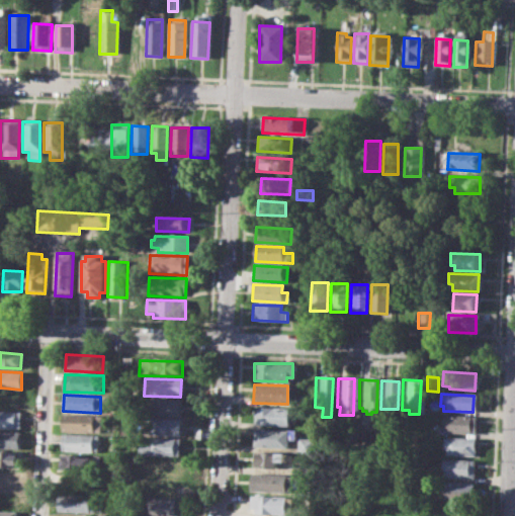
[(144,398),(180,399),(180,417),(144,415),(144,398)]
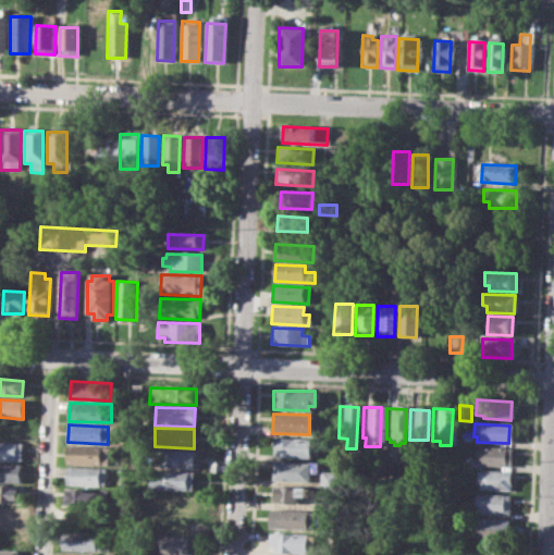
[(271,456),(271,439),(309,440),(308,457),(271,456)]
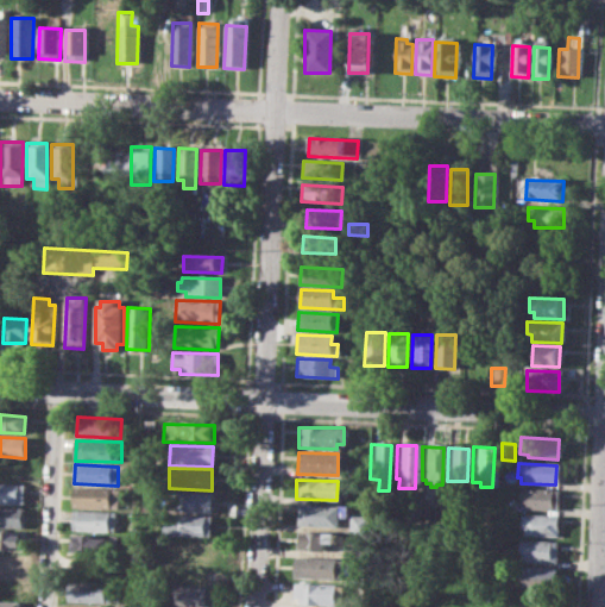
[(0,483),(25,485),(25,505),(0,504),(0,483)]
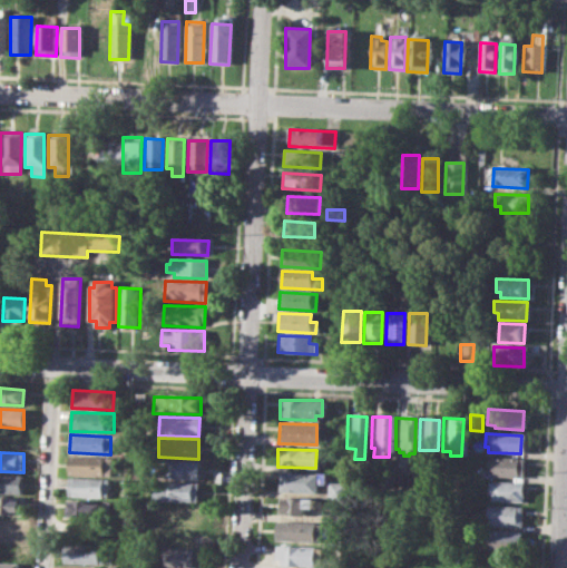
[(69,456),(111,458),(110,477),(68,475),(69,456)]
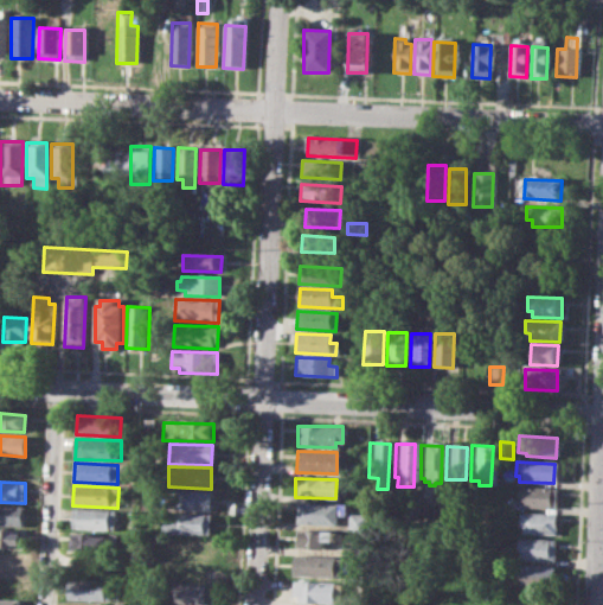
[(515,486),(553,488),(553,510),(519,509),(520,500),(515,500),(515,486)]
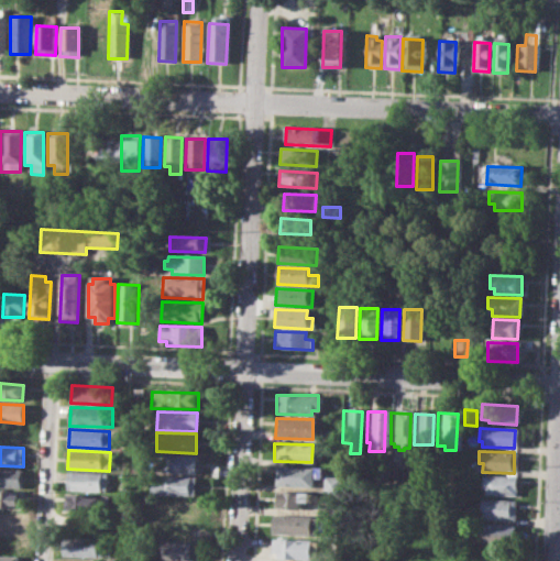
[(155,454),(195,455),(195,474),(155,473),(155,454)]
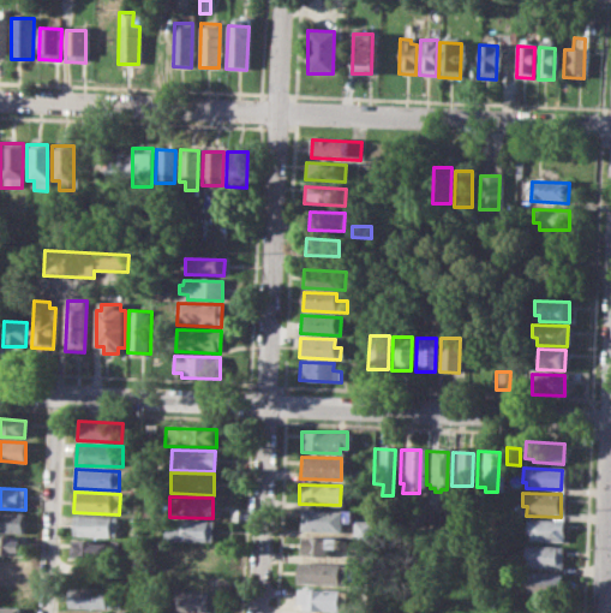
[(298,531),(299,511),(347,512),(347,524),(339,523),(339,533),(298,531)]
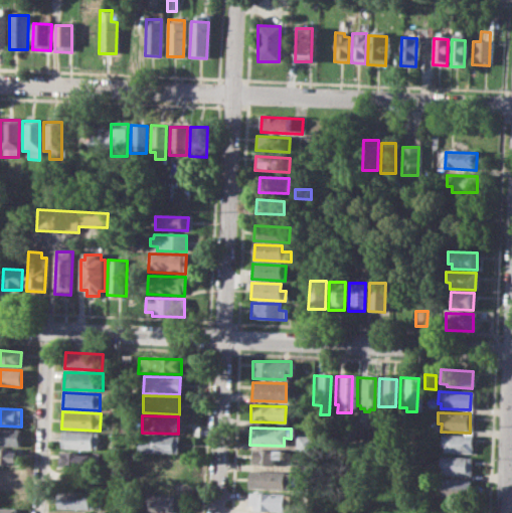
[(374,444),(374,429),(383,430),(383,444),(374,444)]
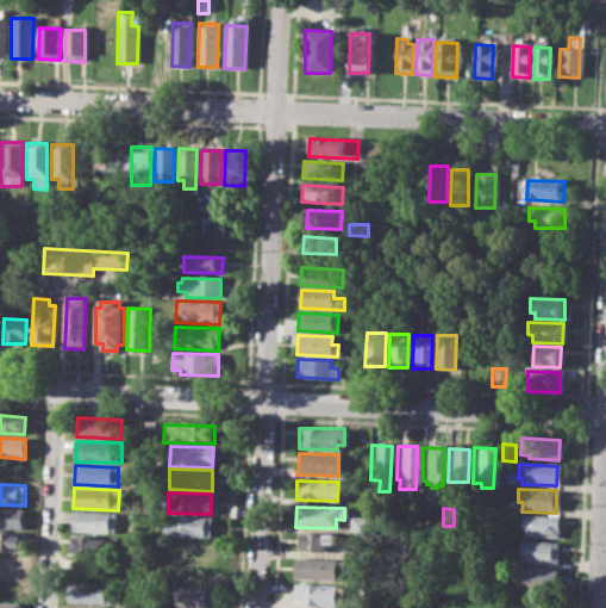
[(0,509),(22,510),(22,531),(0,528),(0,509)]
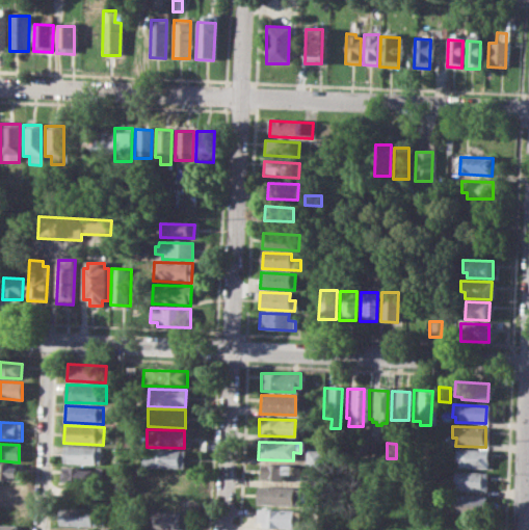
[(341,458),(342,446),(353,446),(353,459),(341,458)]
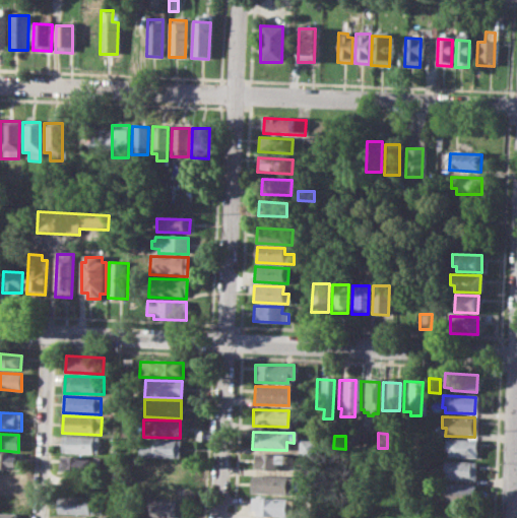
[(62,437),(99,439),(99,454),(62,453),(62,437)]
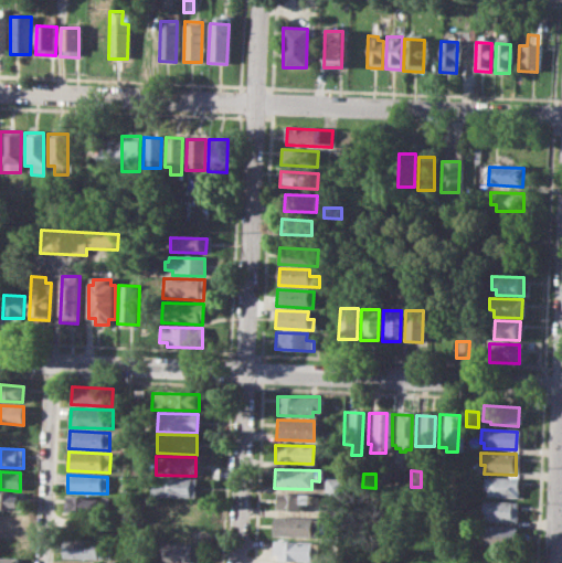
[(480,477),(516,478),(515,499),(480,498),(480,477)]
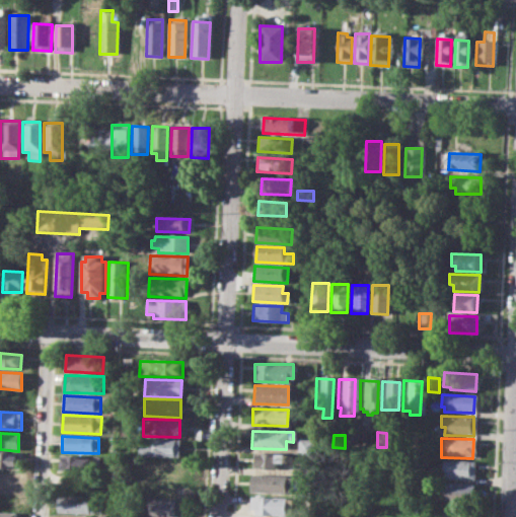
[(141,439),(179,440),(178,457),(140,456),(141,439)]
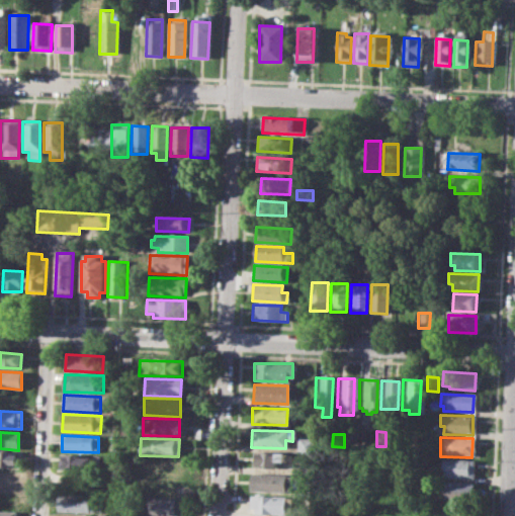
[(294,454),(294,439),(310,439),(309,454),(294,454)]
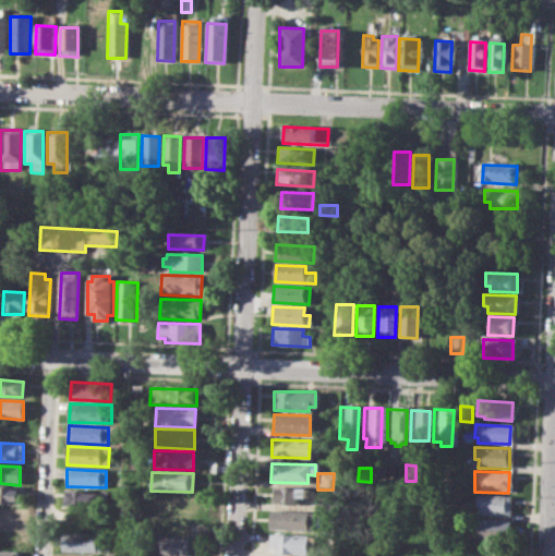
[(0,486),(20,487),(20,505),(0,504),(0,486)]
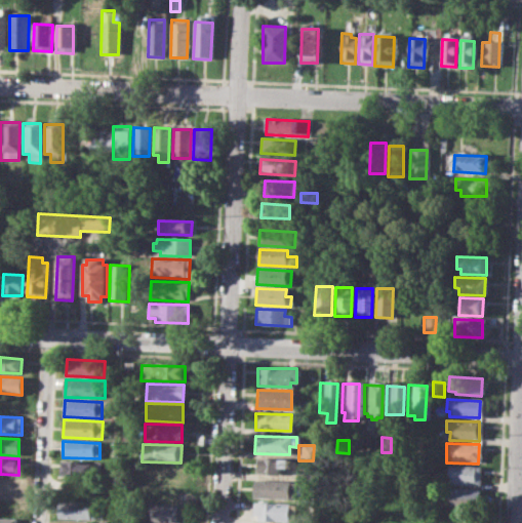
[(254,474),(255,458),(288,459),(287,469),(279,469),(278,475),(254,474)]
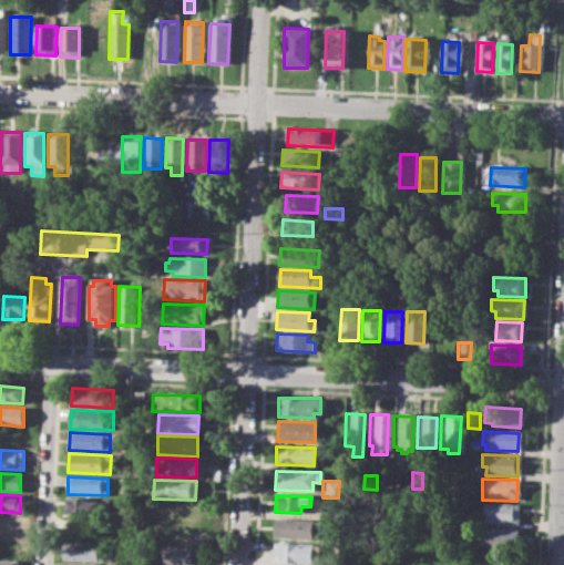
[(68,497),(102,499),(102,515),(68,514),(68,497)]
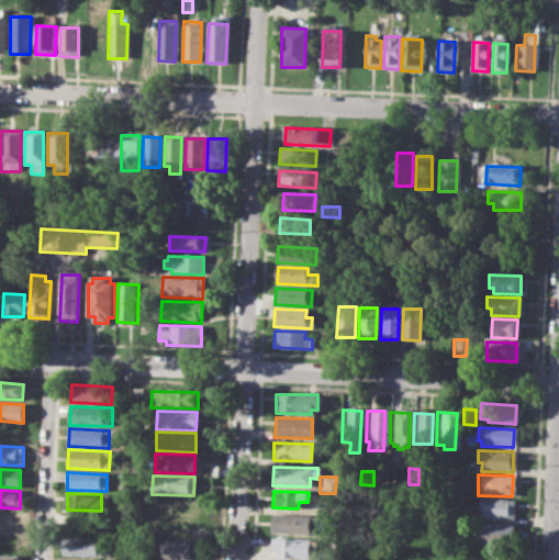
[(478,499),(511,500),(510,521),(477,519),(478,499)]
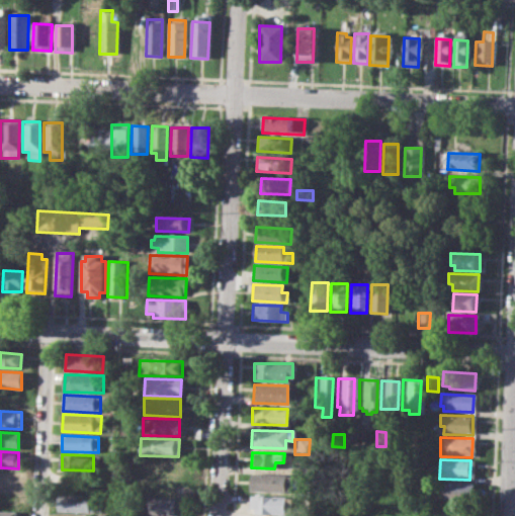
[(291,475),(292,463),(309,464),(308,476),(291,475)]
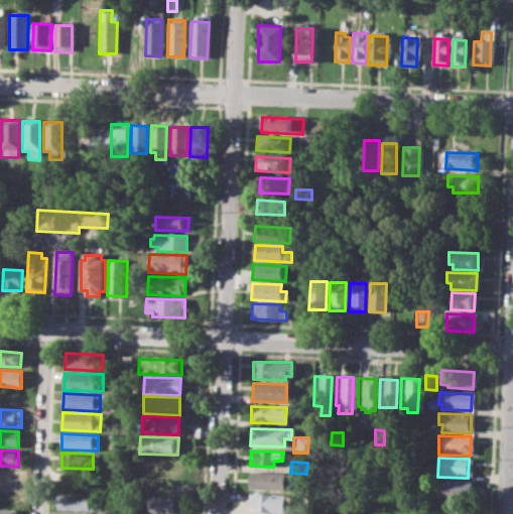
[(0,470),(19,472),(19,482),(13,482),(13,488),(0,487),(0,470)]
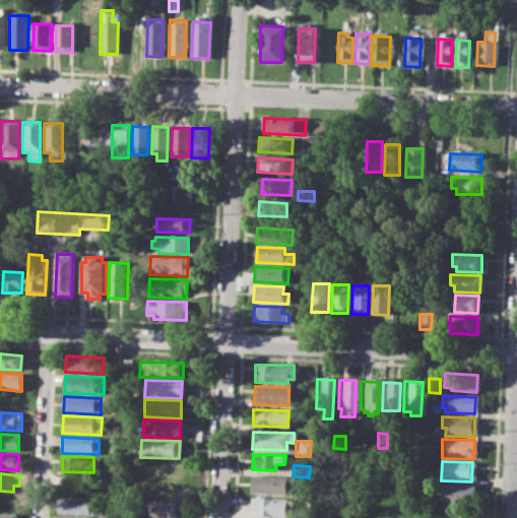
[(250,493),(251,475),(293,478),(292,495),(250,493)]
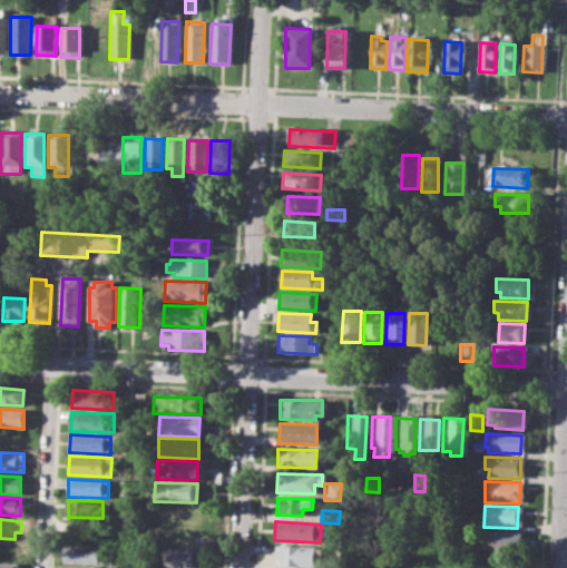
[(482,530),(518,531),(517,552),(486,552),(487,542),(481,542),(482,530)]
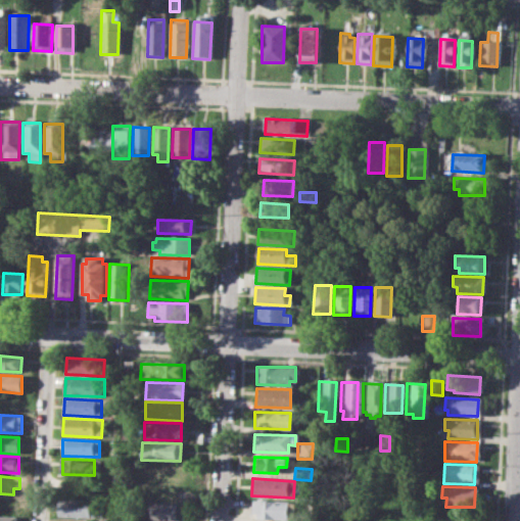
[(0,496),(19,498),(18,515),(0,514),(0,496)]
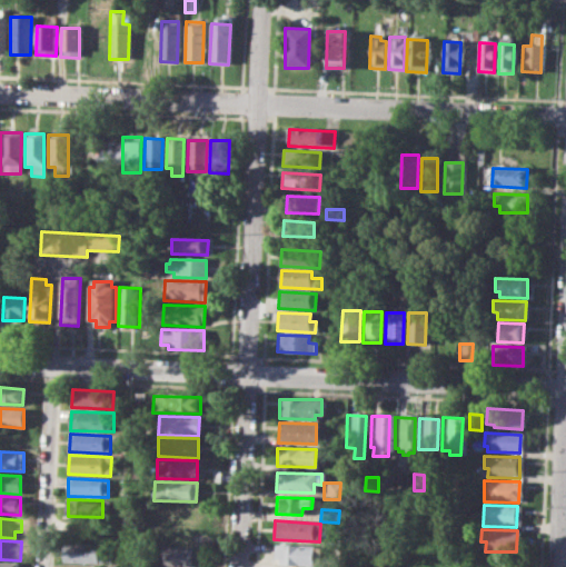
[(66,544),(105,545),(105,565),(66,563),(66,544)]
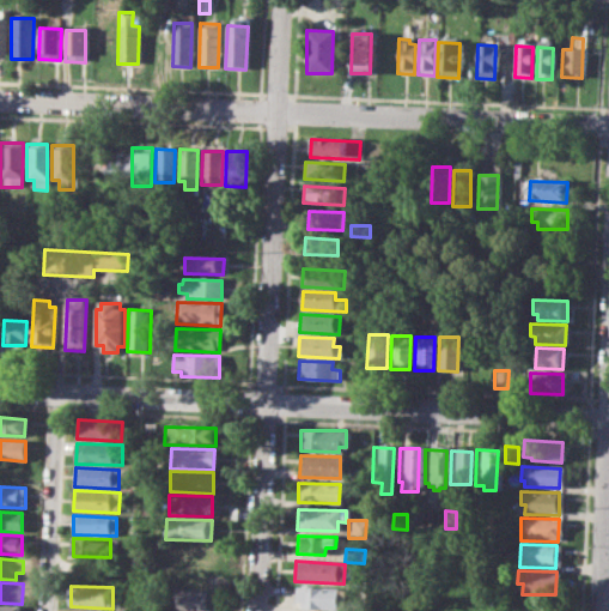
[(294,600),(294,587),(342,590),(341,610),(300,608),(300,600),(294,600)]
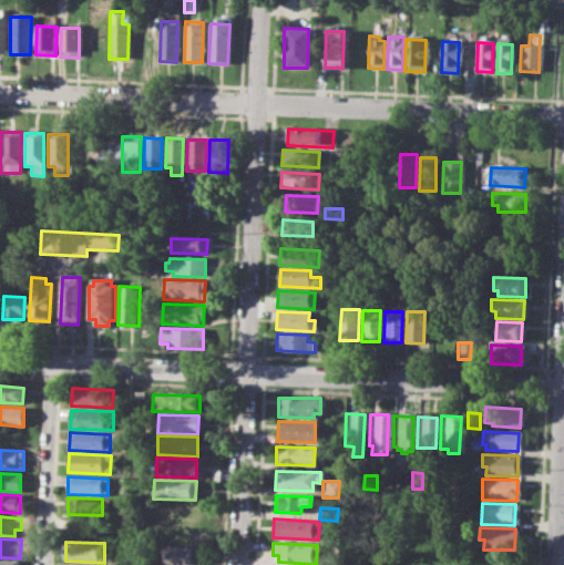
[(151,546),(194,547),(193,564),(150,564),(151,546)]
